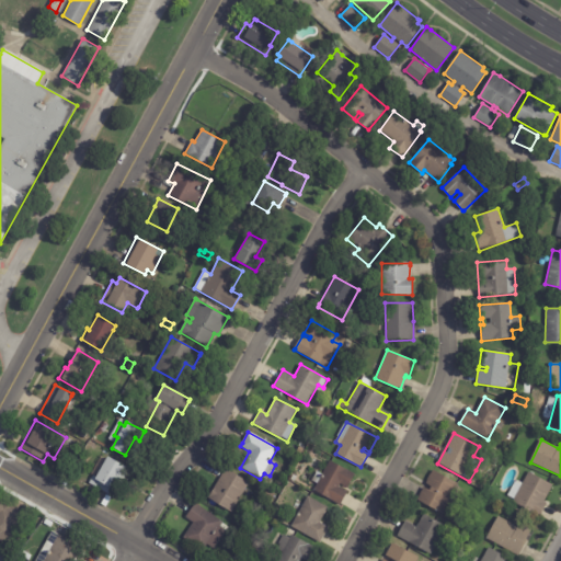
[(80,451),(73,448),(77,442),(83,446),(80,451)]
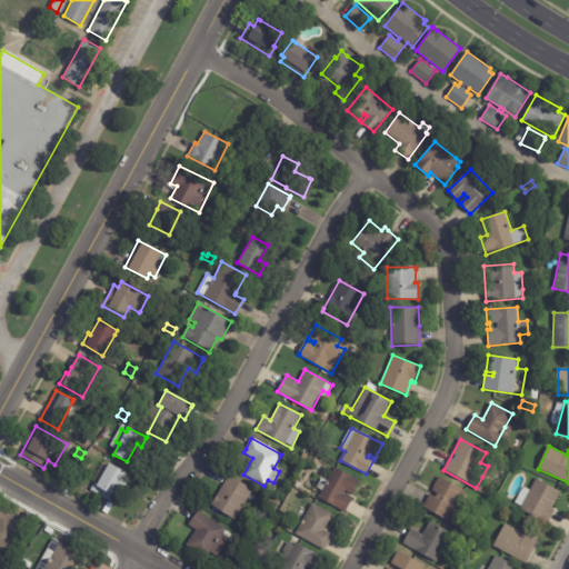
[(126,487),(116,505),(91,490),(95,482),(91,480),(101,462),(108,466),(109,463),(131,476),(126,487)]
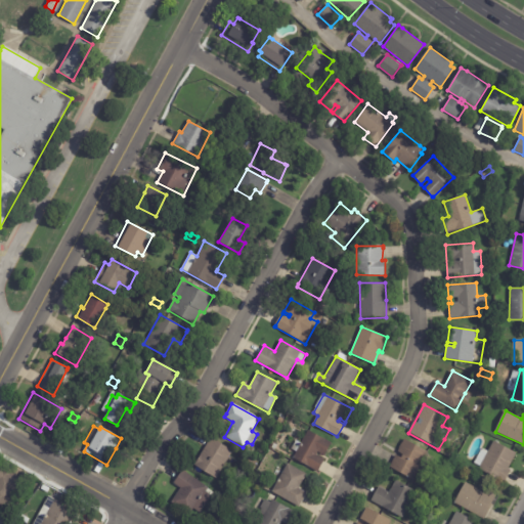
[(309,431),(331,443),(324,455),(317,452),(316,455),(324,460),(317,472),(293,459),(297,451),(292,448),(297,440),(301,443),(308,431),(309,431)]
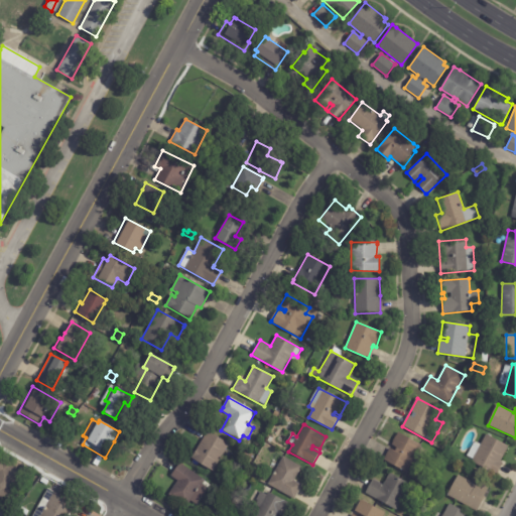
[(202,441),(208,431),(229,444),(213,471),(191,458),(202,441)]
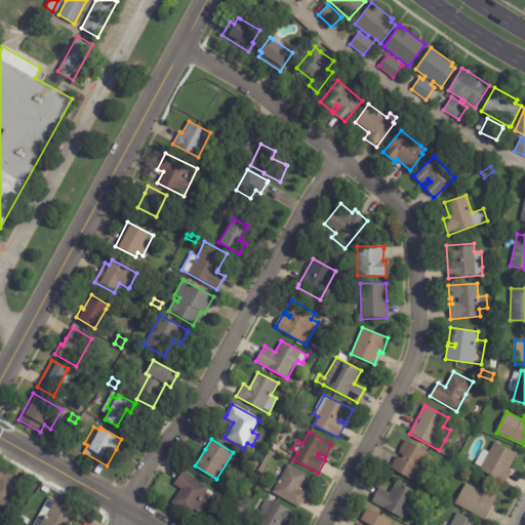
[(428,454),(413,480),(391,468),(405,440),(429,452),(428,454)]
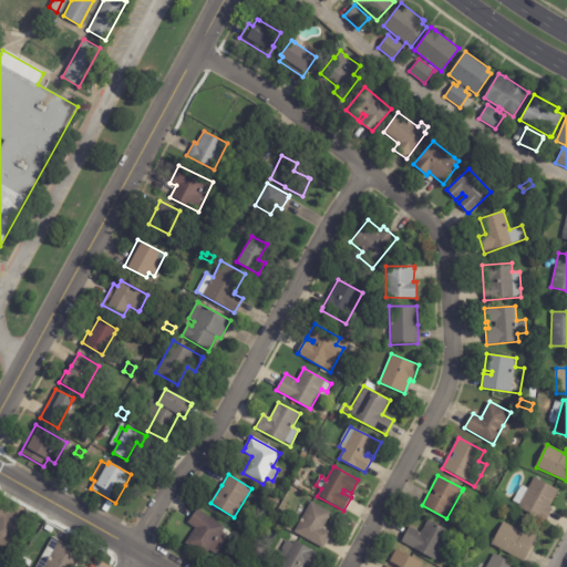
[(548,504),(547,506),(550,508),(544,521),(516,506),(517,504),(511,500),(518,486),(525,490),(533,476),(557,488),(548,504)]
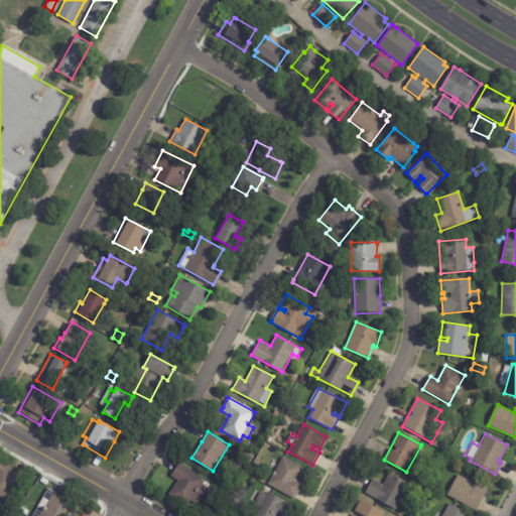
[(80,453),(82,447),(89,452),(86,457),(80,453)]
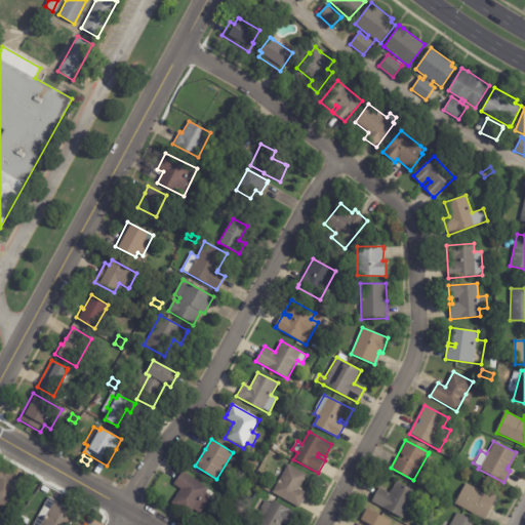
[(257,463),(254,469),(247,465),(250,459),(257,463)]
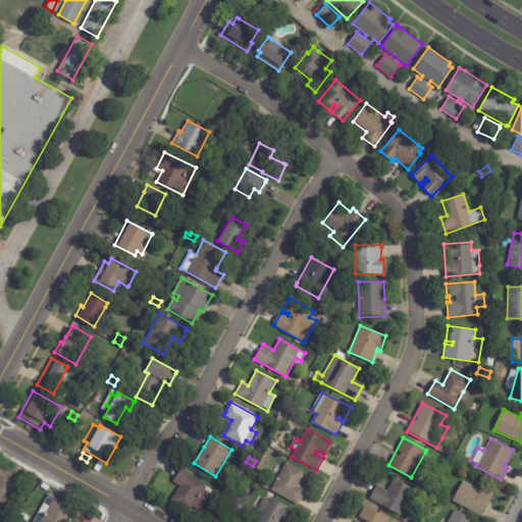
[(299,485),(298,486),(306,491),(298,506),(271,490),(286,462),(306,472),(299,485)]
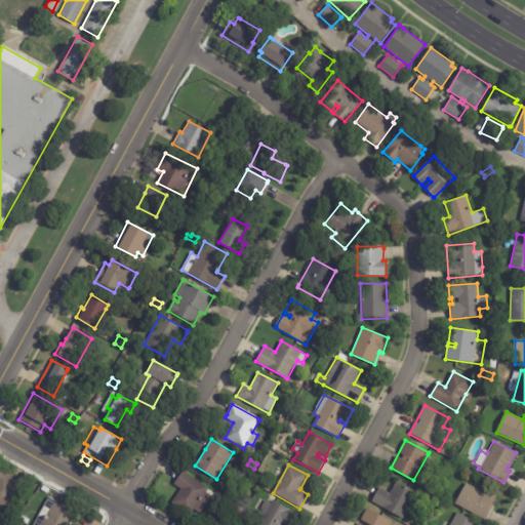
[(0,507),(0,469),(22,480),(14,495),(16,496),(9,512),(0,507)]
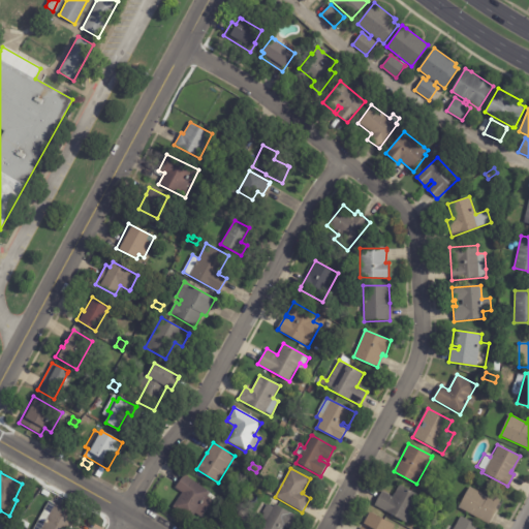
[(207,496),(190,520),(173,507),(182,493),(176,488),(184,475),(210,493),(207,496)]
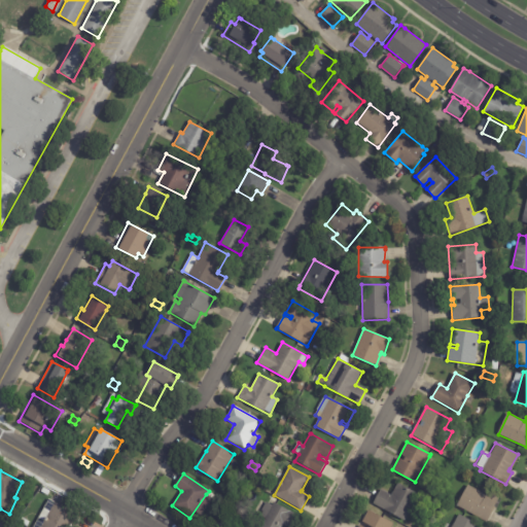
[(373,503),(381,490),(391,495),(398,483),(419,494),(405,521),(373,503)]
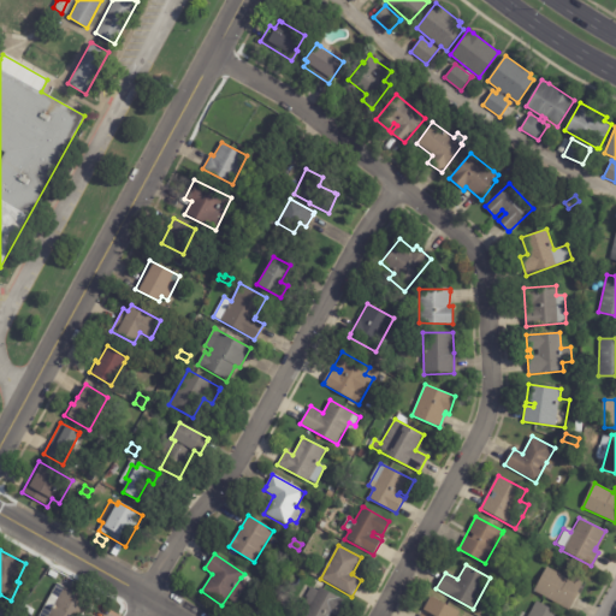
[(582,585),(578,593),(580,593),(569,611),(534,592),(548,568),(568,579),(570,575),(584,582),(582,585)]
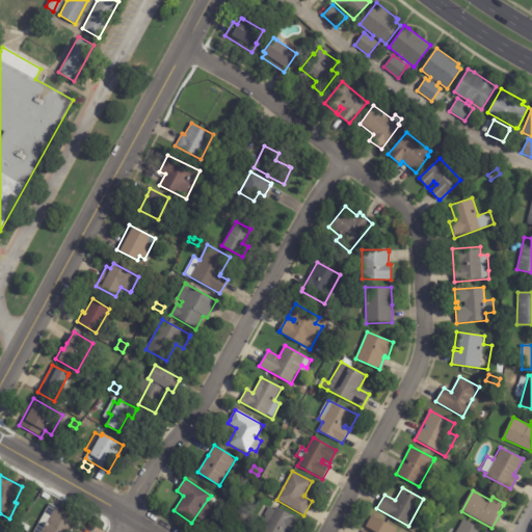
[(50,496),(48,501),(42,497),(44,493),(50,496)]
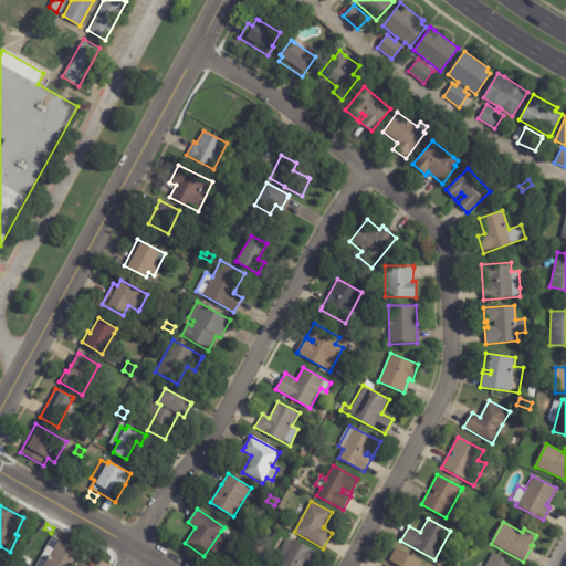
[(484,532),(481,537),(475,534),(479,528),(484,532)]
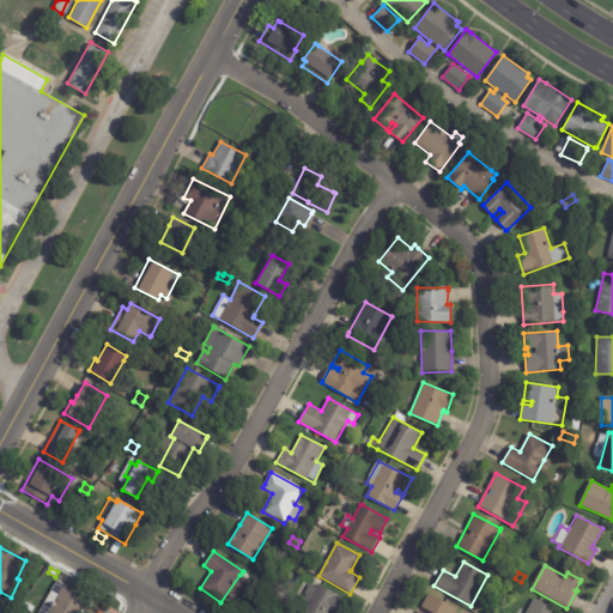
[(74,590),(87,598),(79,612),(38,612),(53,588),(59,593),(64,584),(74,590)]
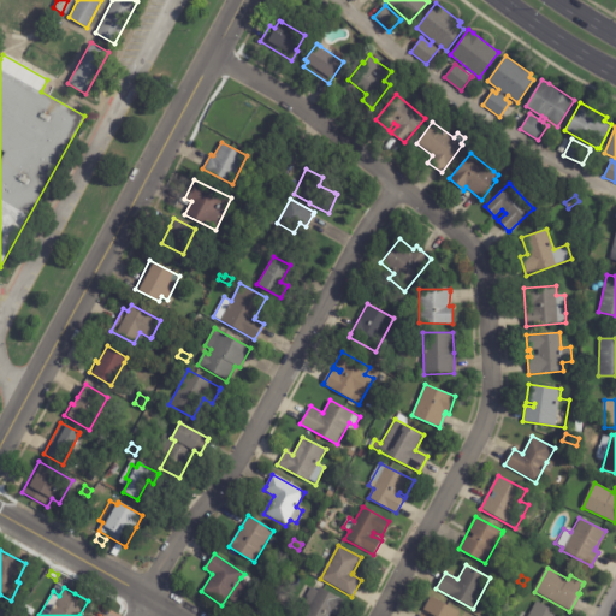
[(339,615),(304,615),(311,606),(304,603),(308,598),(306,597),(312,587),(319,591),(320,587),(348,603),(339,615)]
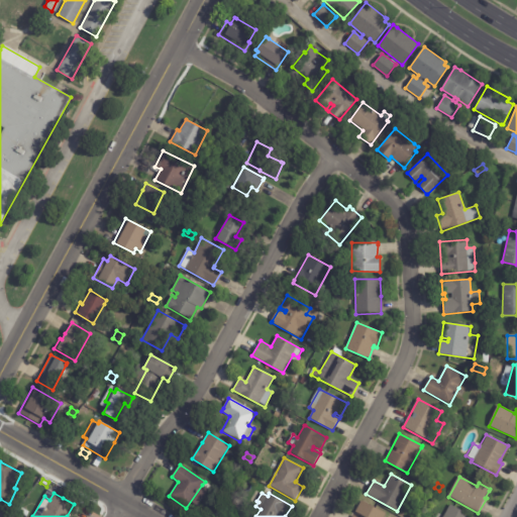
[(384,516),(352,516),(353,516),(355,516),(357,516),(359,515),(355,512),(362,501),(386,514),(384,516)]
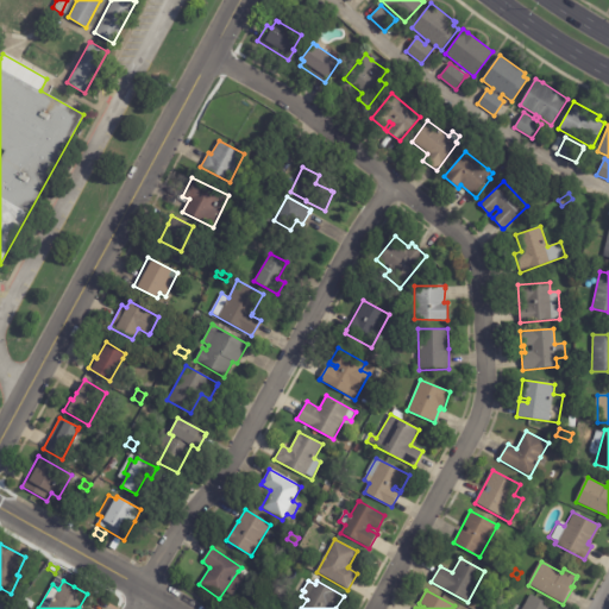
[(522,608),(531,595),(553,607),(551,608),(522,608)]
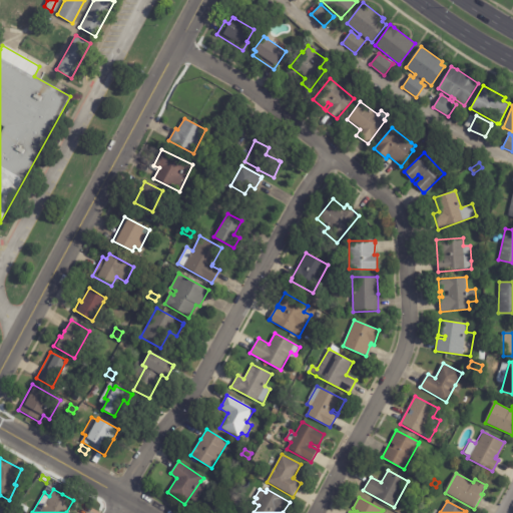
[(24,505),(28,509),(26,512),(17,507),(20,503),(24,505)]
